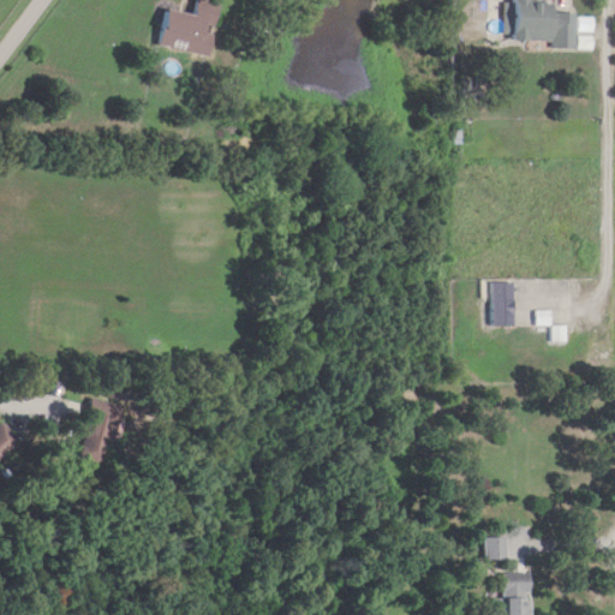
[(218,4),(195,0),(192,0),(191,15),(162,10),(156,48),(209,57),(218,4)]
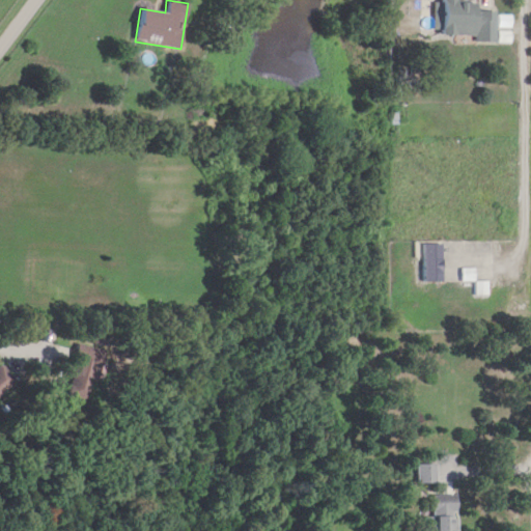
[(474,35),(474,43),(495,43),(496,11),(477,11),(477,2),(457,2),(457,0),(455,0),(432,0),(432,34),(474,35)]
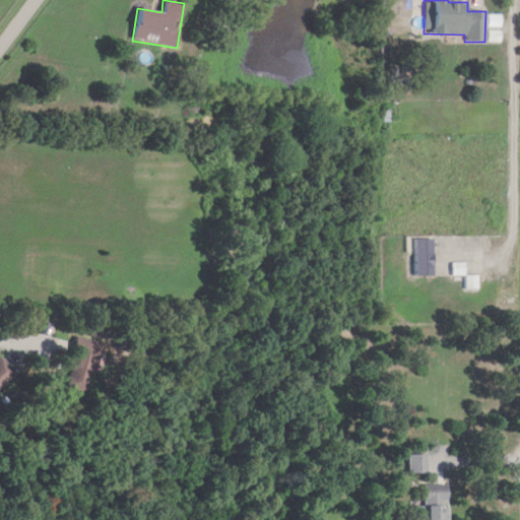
[(432,275),(432,239),(412,239),(412,275),(432,275)]
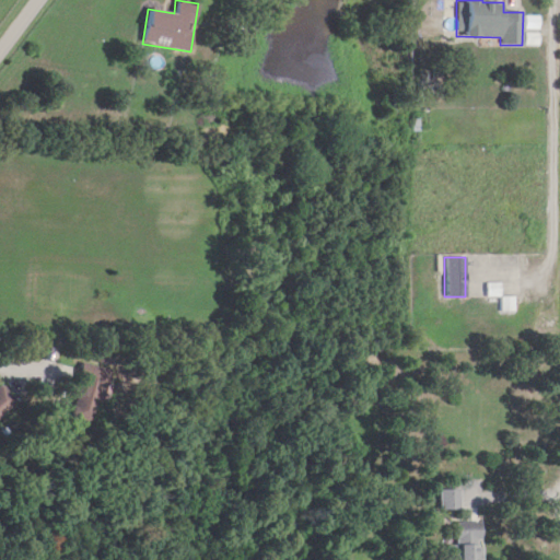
[(96,423),(109,371),(79,363),(66,416),(96,423)]
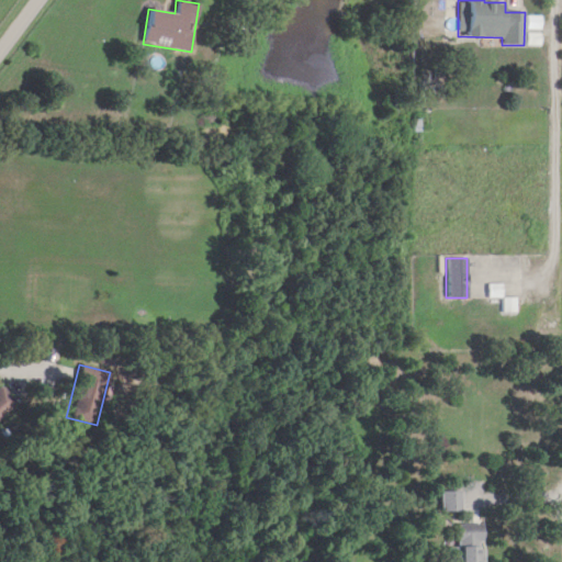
[(0,416),(15,404),(0,386),(0,385),(0,416)]
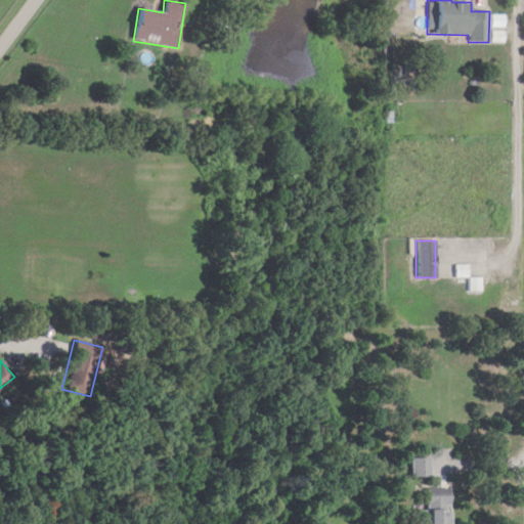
[(409,457),(409,478),(429,478),(429,457),(409,457)]
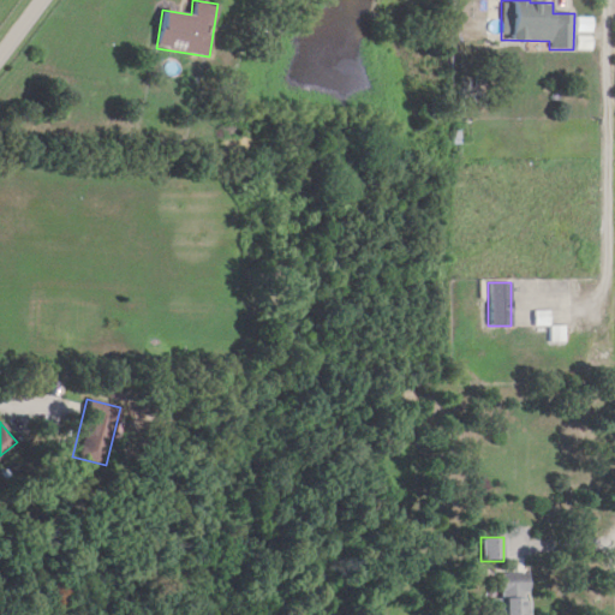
[(527,614),(529,573),(497,573),(497,598),(484,598),(484,614),(527,614)]
